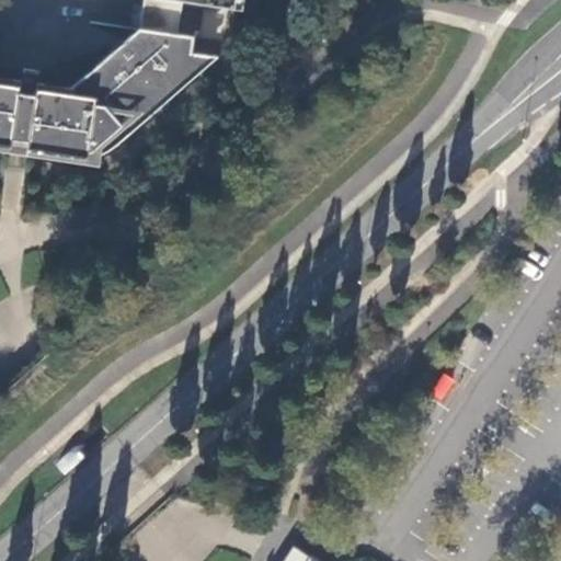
[(182,1),(175,0),(142,0),(139,29),(176,34),(182,1)]
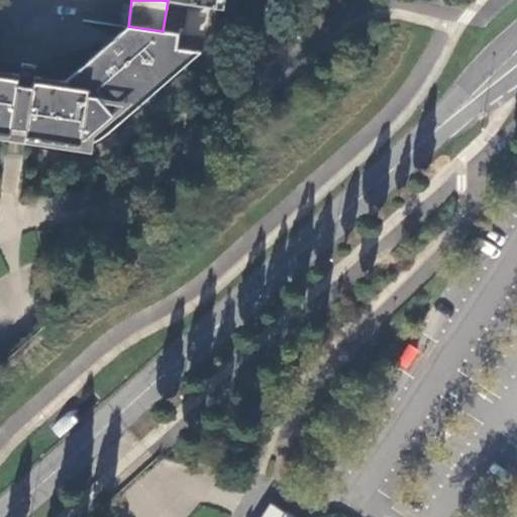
[(162,0),(168,1),(188,4),(209,8),(214,9),(215,7),(215,0),(162,0)]
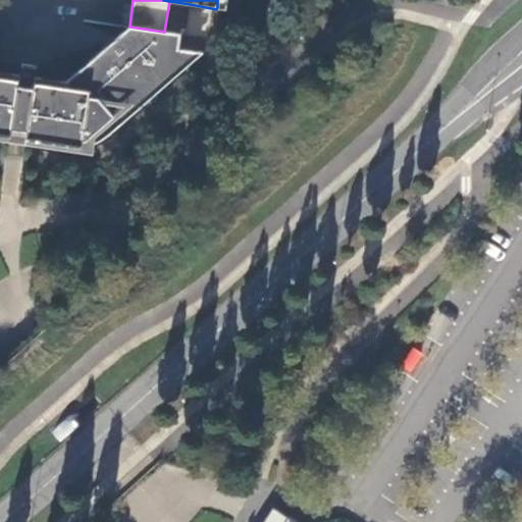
[(211,8),(190,4),(186,35),(207,38),(211,8)]
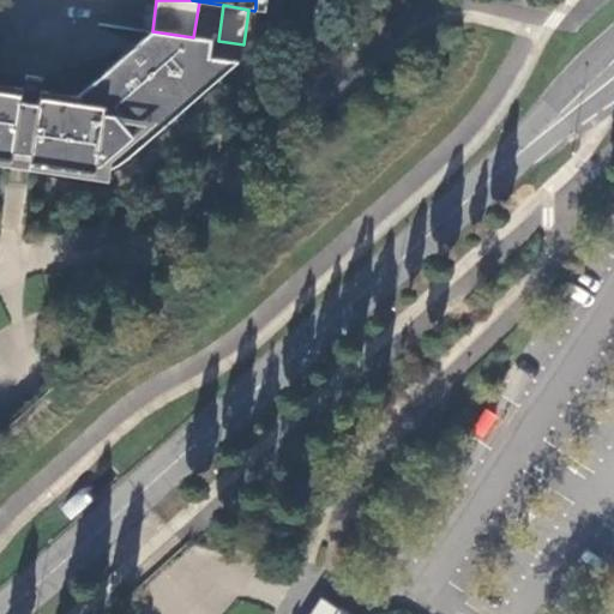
[(149,31),(137,43),(77,96),(38,90),(36,104),(29,155),(28,162),(71,168),(78,169),(88,168),(91,167),(96,166),(103,163),(109,161),(114,157),(121,152),(126,149),(130,145),(205,79),(211,40),(193,37),(152,31),(149,31)]
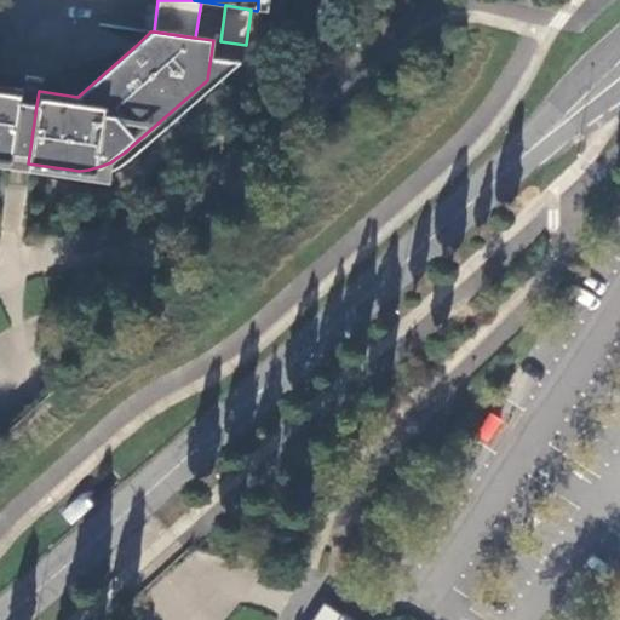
[(18,102),(21,89),(0,85),(0,159),(11,160),(12,154),(18,102)]
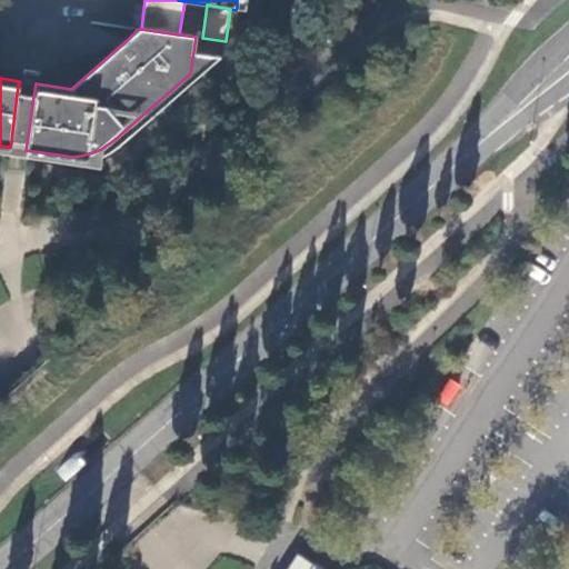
[(26,96),(17,93),(11,141),(18,142),(27,143),(33,97),(26,96)]
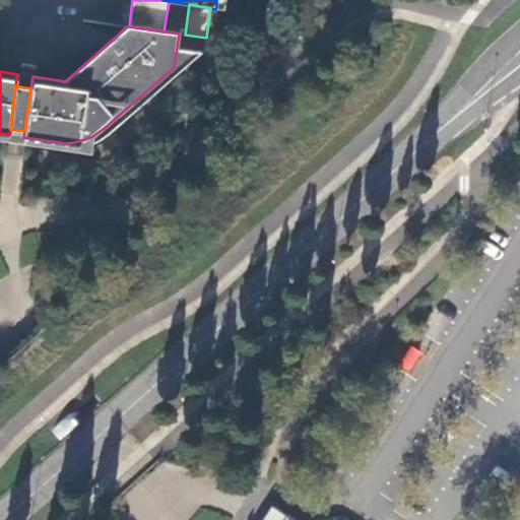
All buildings are outlined.
